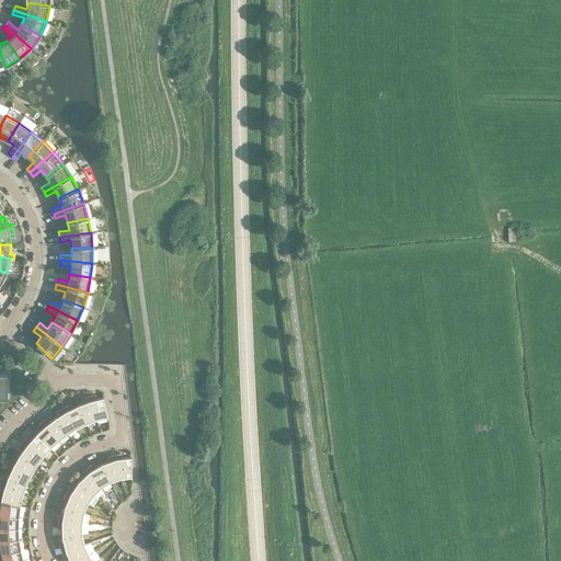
[(95,419),(106,416),(103,397),(94,399),(93,395),(89,396),(95,419)]
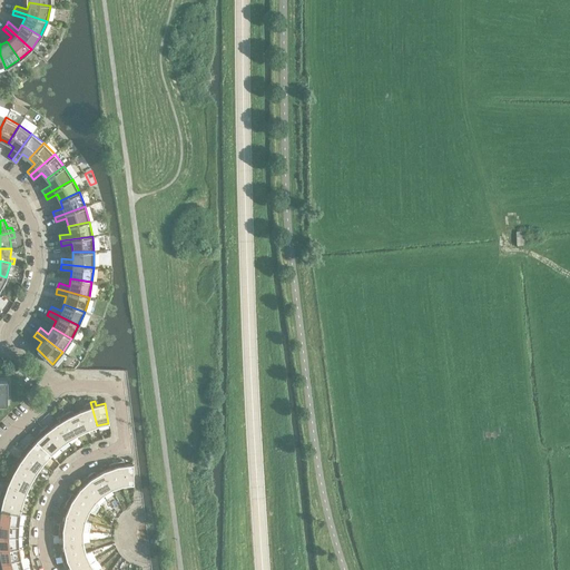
[(90,402),(85,404),(87,408),(79,411),(87,430),(97,425),(90,402)]
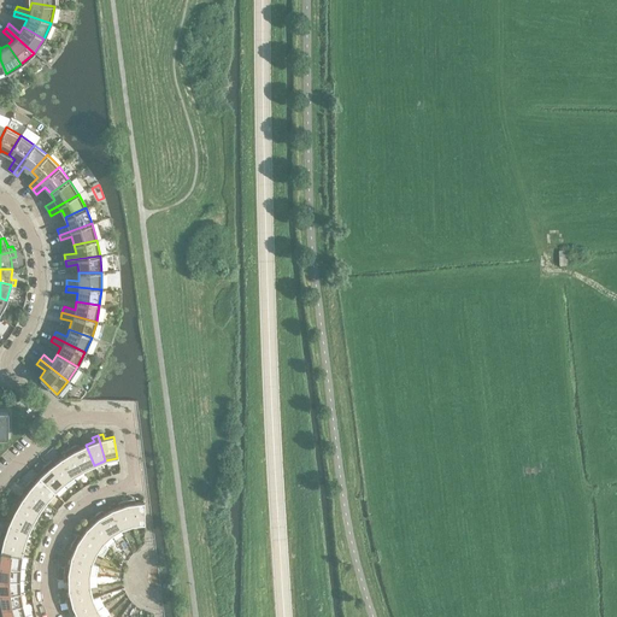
[(86,445),(80,447),(77,448),(75,445),(70,447),(83,470),(94,465),(86,445)]
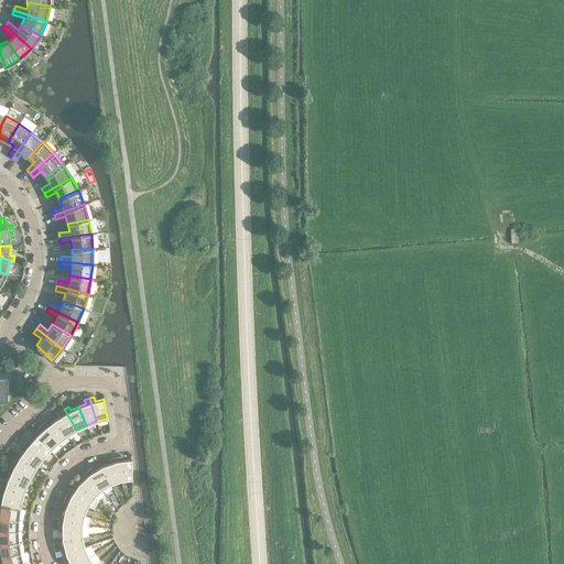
[(64,409),(60,411),(63,414),(55,419),(66,435),(76,430),(64,409)]
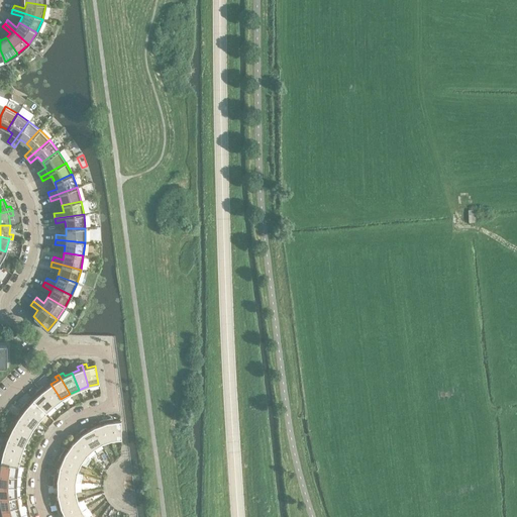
[(42,386),(38,389),(53,405),(61,399),(50,384),(44,389),(42,386)]
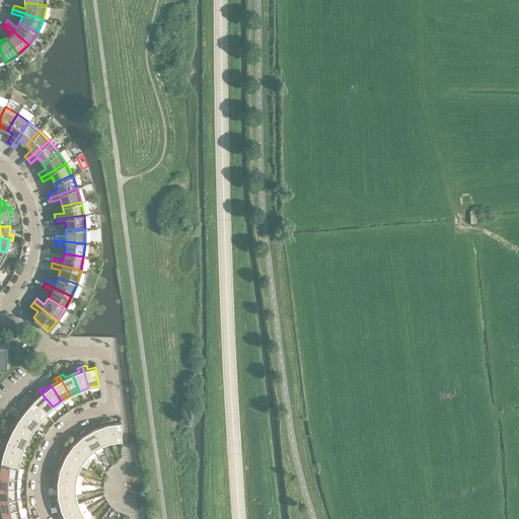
[(39,390),(35,392),(39,395),(32,401),(46,414),(53,406),(39,390)]
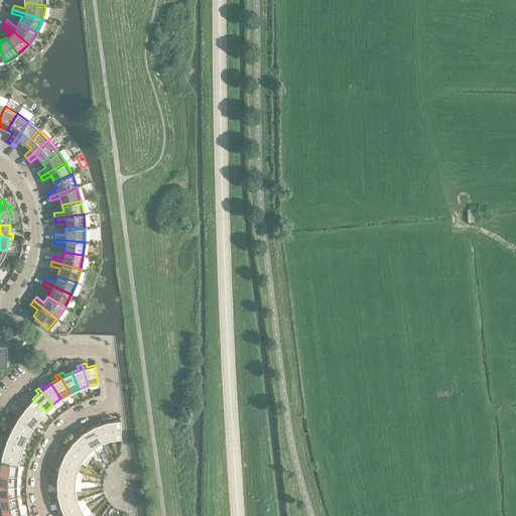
[(45,411),(32,399),(27,404),(24,402),(21,405),(38,418),(45,411)]
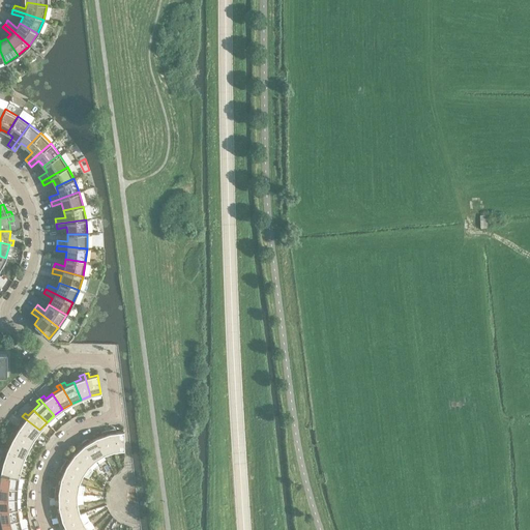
[(22,416),(20,419),(23,422),(18,429),(33,439),(39,431),(39,430),(22,416)]
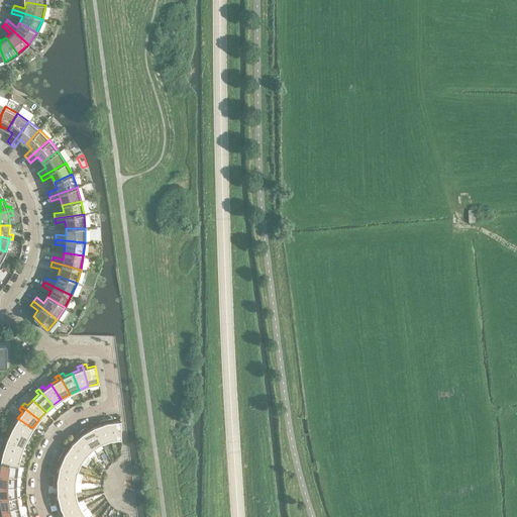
[(8,427),(27,437),(32,428),(17,418),(13,425),(10,423),(8,427)]
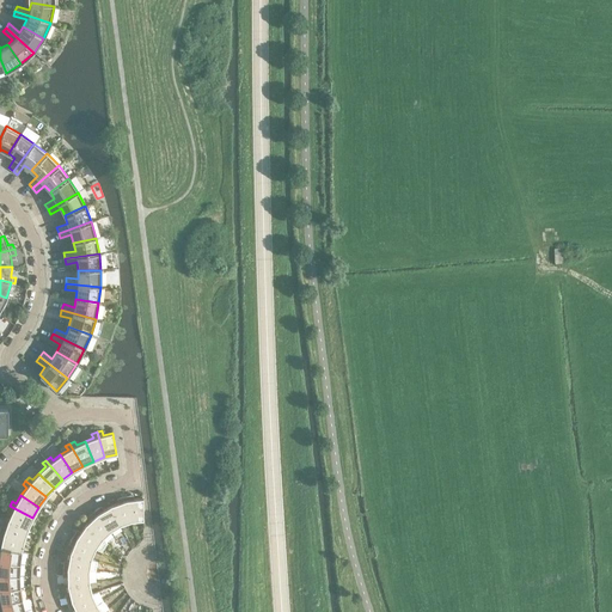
[(130,495),(124,496),(130,521),(142,519),(142,497),(130,500),(130,495)]
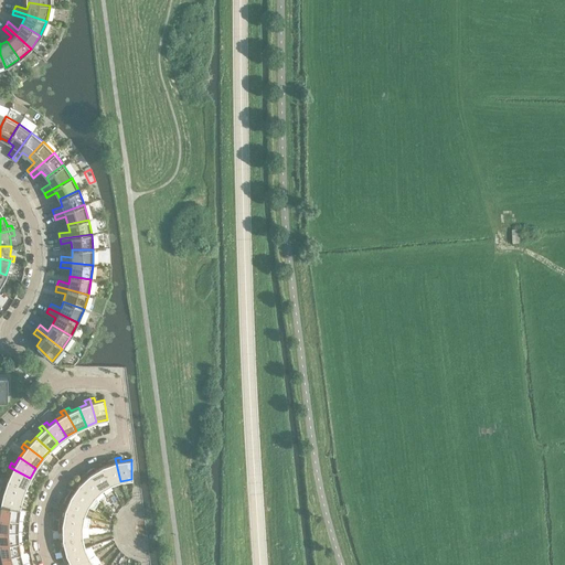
[(115,458),(110,459),(112,464),(102,467),(110,484),(120,481),(115,458)]
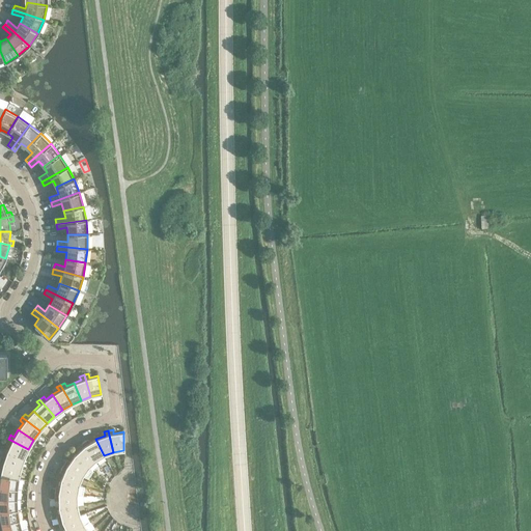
[(8,439),(6,442),(10,444),(6,451),(24,458),(28,449),(8,439)]
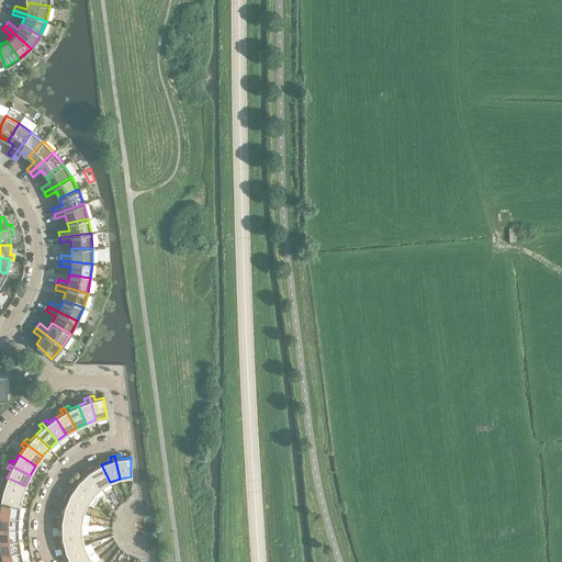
[(93,469),(90,465),(87,469),(89,472),(101,487),(110,482),(101,464),(93,469)]
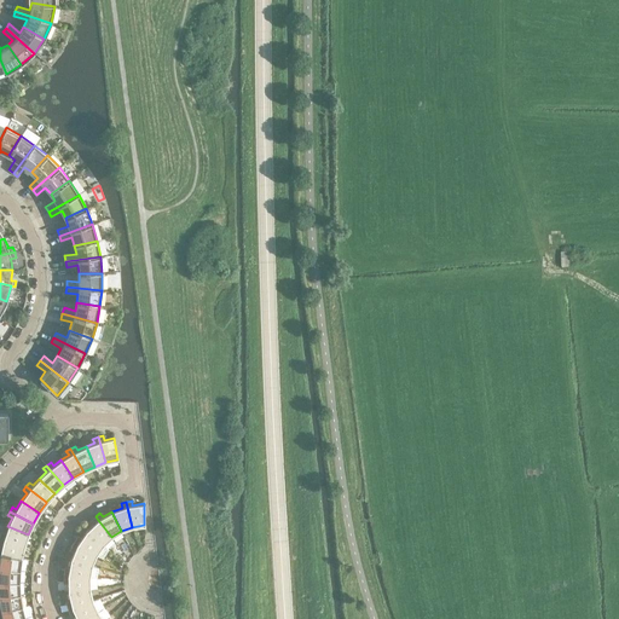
[(111,537),(98,520),(96,516),(91,520),(94,524),(86,531),(103,545),(111,537)]
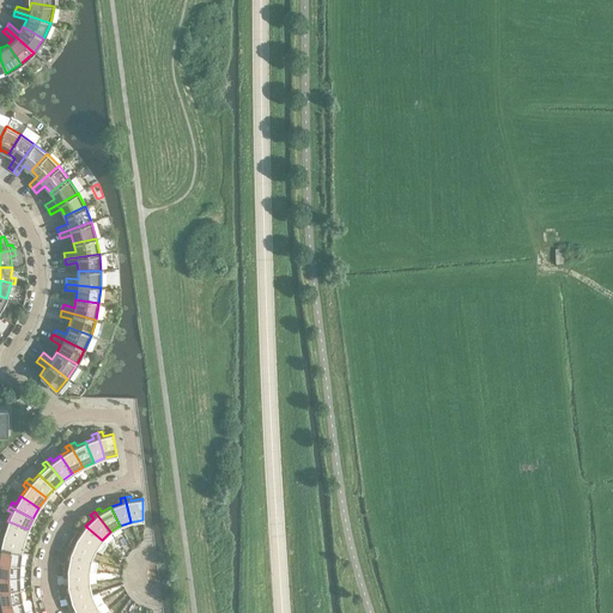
[(5,529),(0,528),(0,533),(24,540),(28,529),(7,521),(5,529)]
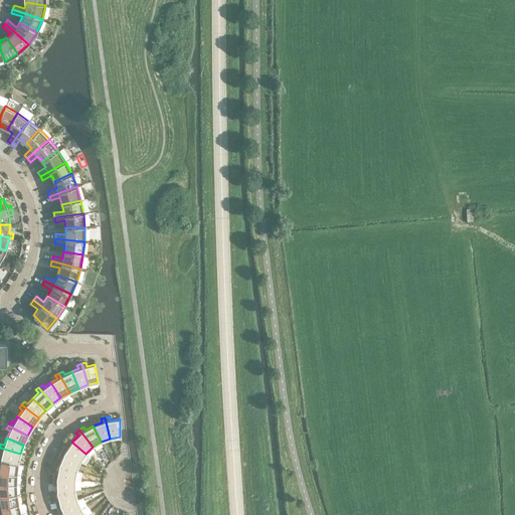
[(71,442),(66,449),(63,447),(60,451),(79,462),(86,454),(71,442)]
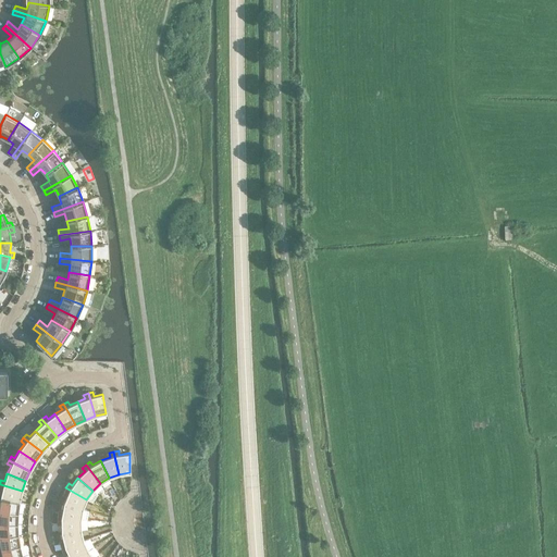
[(0,484),(0,489),(2,490),(0,497),(20,502),(22,491),(0,484)]
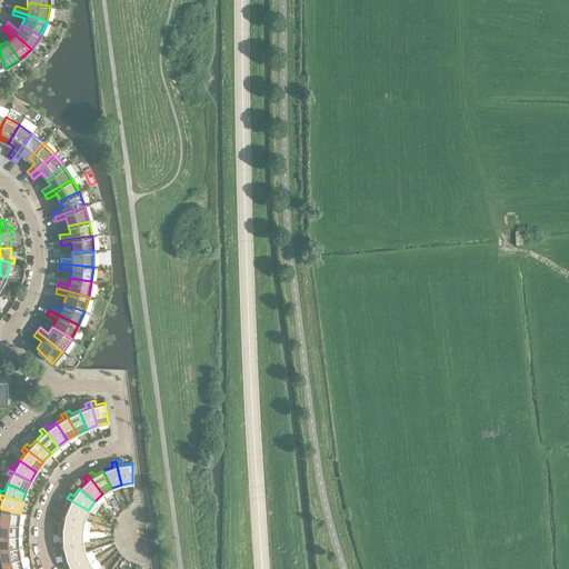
[(67,498),(65,502),(69,505),(65,513),(85,520),(88,510),(67,498)]
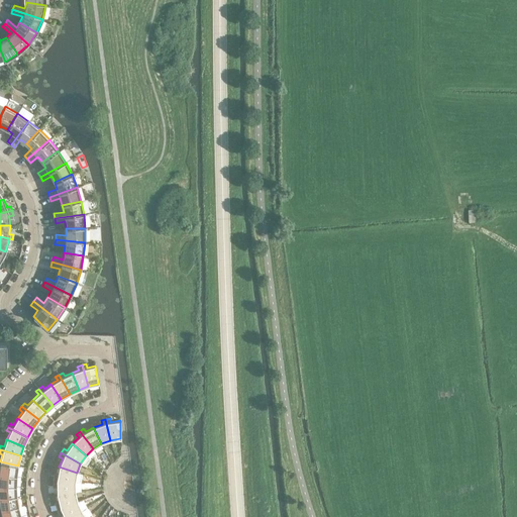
[(0,474),(16,476),(18,466),(0,461),(0,474)]
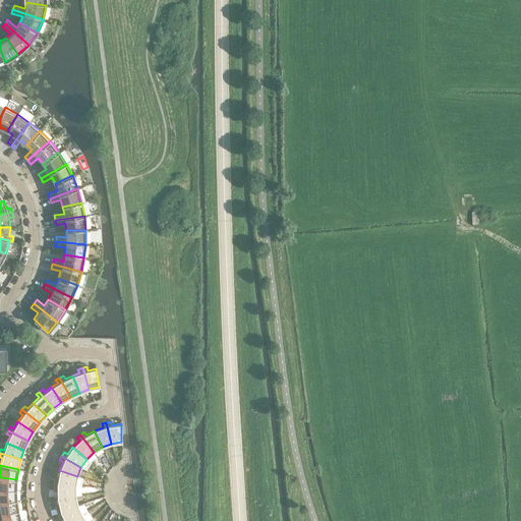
[(54,479),(53,483),(80,485),(81,477),(77,476),(59,470),(57,479),(54,479)]
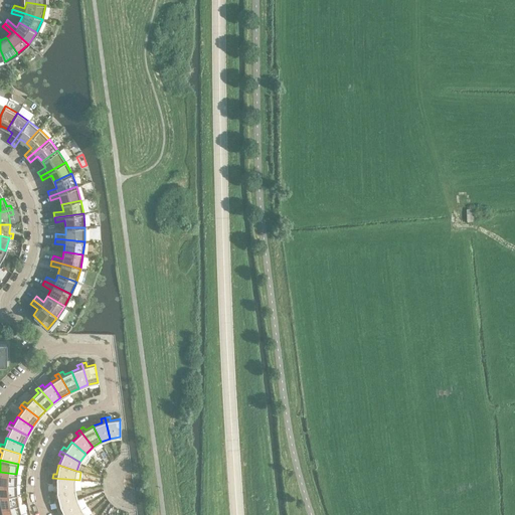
[(0,472),(0,484),(16,484),(16,474),(0,472)]
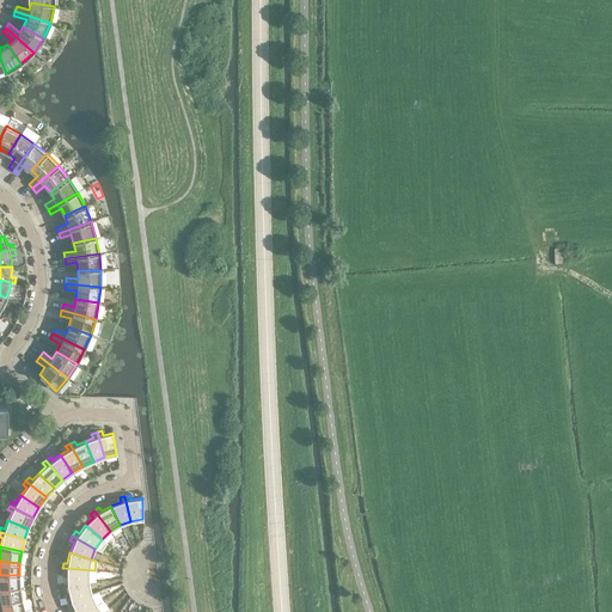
[(62,568),(62,574),(67,574),(67,576),(67,585),(89,582),(95,582),(95,570),(62,568)]
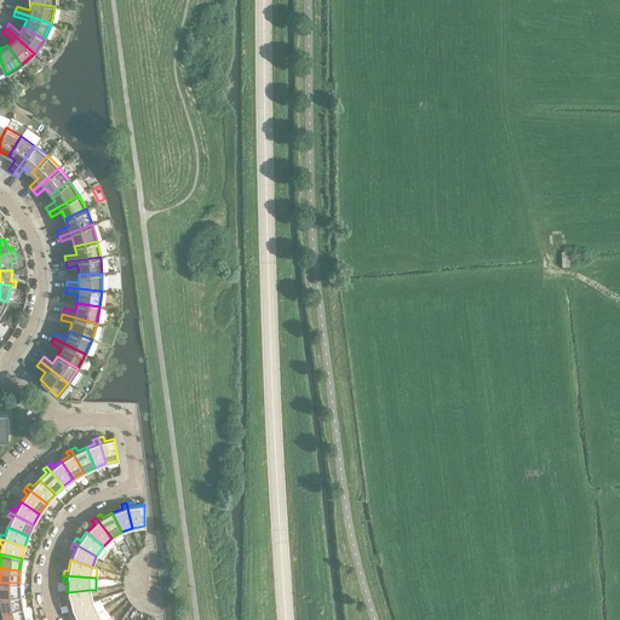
[(0,583),(0,596),(19,595),(19,583),(0,583)]
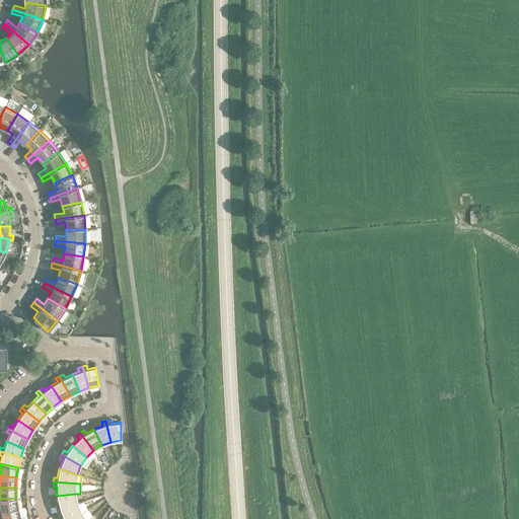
[(55,506),(50,507),(52,512),(57,511),(77,504),(75,494),(57,496),(59,503),(59,505),(55,506)]
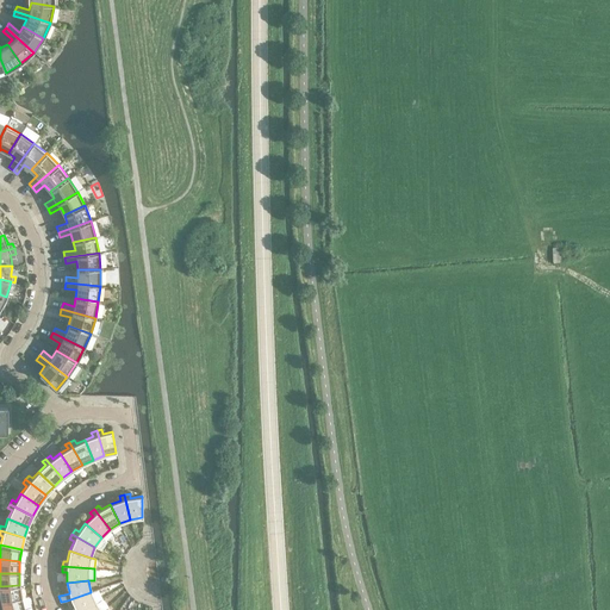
[(0,586),(0,597),(1,601),(22,597),(19,585),(0,586)]
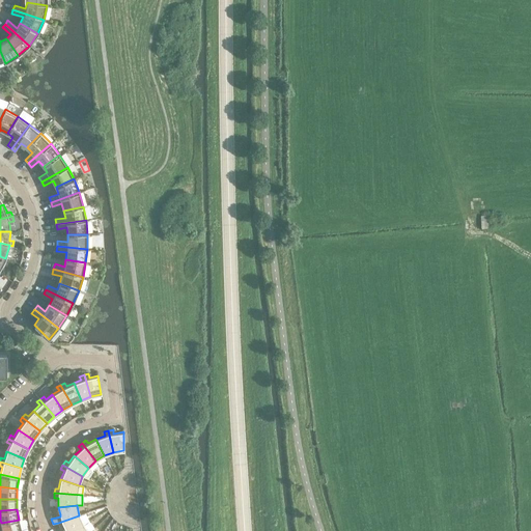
[(79,515),(58,523),(60,527),(63,526),(64,528),(65,530),(72,530),(84,524),(89,521),(85,512),(79,515)]
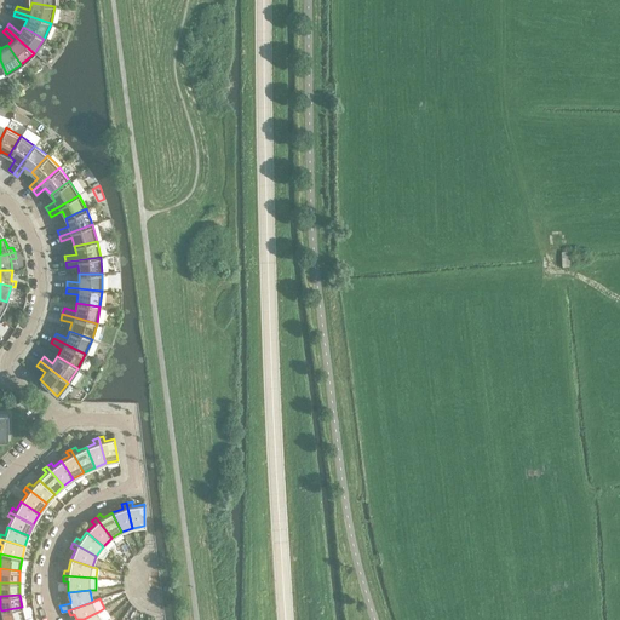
[(22,607),(1,610),(3,619),(0,619),(18,619),(26,619),(22,607)]
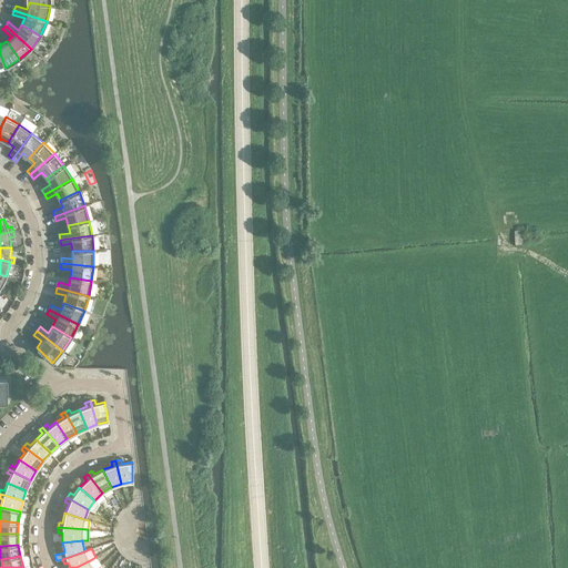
[(90,560),(77,567),(97,567),(101,565),(95,557),(90,560)]
